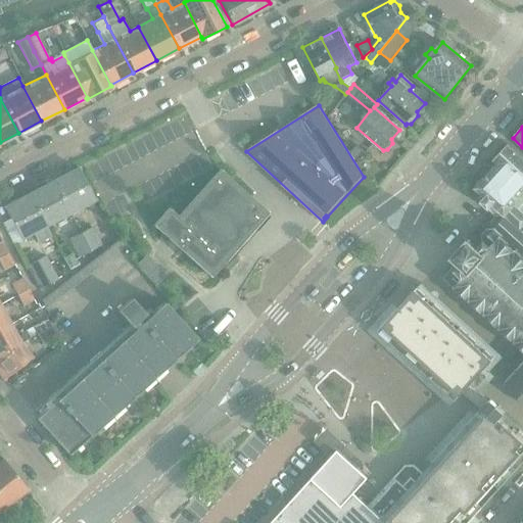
[(447,276),(443,276),(444,278),(447,278),(455,285),(454,286),(456,289),(458,287),(470,298),(468,300),(471,302),(472,301),(485,313),(483,315),(485,316),(487,315),(500,326),(498,328),(501,330),(503,329),(516,341),(514,342),(516,344),(518,343),(522,347),(522,350),(510,366),(516,372),(505,384),(515,393),(522,400),(522,231),(520,229),(522,226),(522,156),(508,143),(493,158),(497,161),(474,187),(482,194),(478,199),(495,216),(503,222),(498,227),(494,227),(494,229),(491,229),(489,229),(489,226),(487,228),(487,231),(485,233),(483,232),(481,234),(484,235),(485,240),(482,241),(483,243),(480,246),(473,240),(475,238),(473,236),(471,238),(469,237),(467,239),(469,240),(457,253),(456,251),(454,254),(455,255),(453,257),(455,259),(457,257),(464,264),(459,270),(457,268),(456,265),(454,265),(454,269),(447,276)]
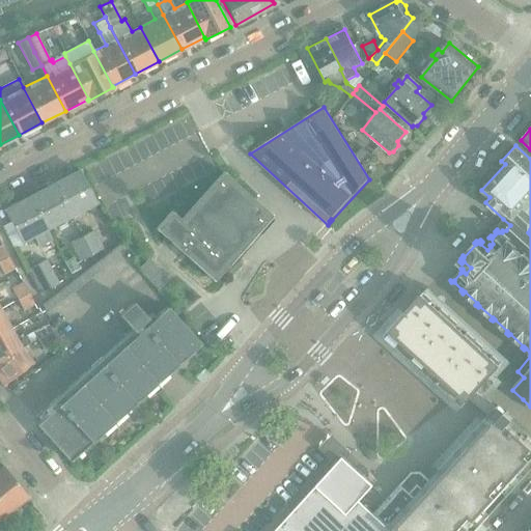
[(79,171),(54,185),(71,217),(95,203),(79,171)]
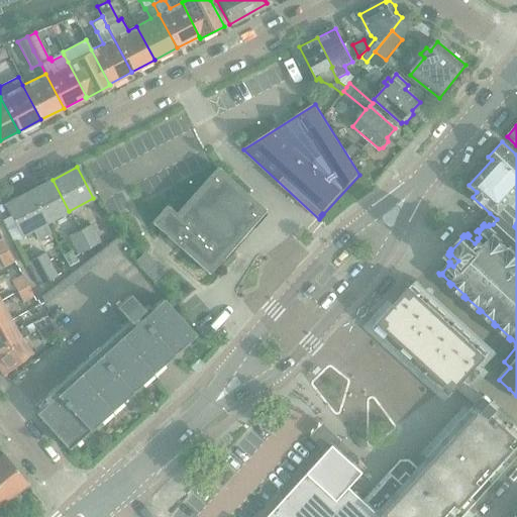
[(168,206),(150,224),(208,275),(266,211),(217,169),(177,214),(168,206)]
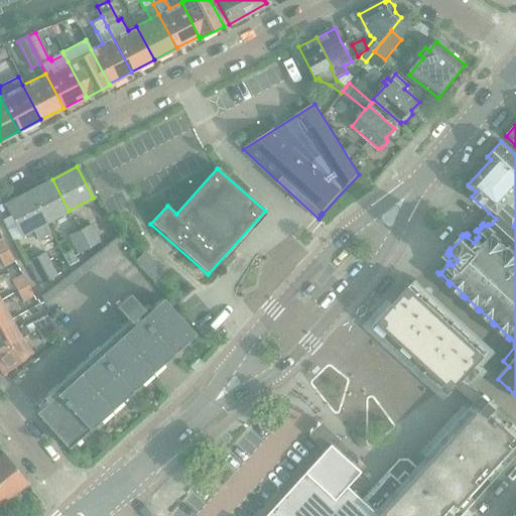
[(52,179),(28,192),(44,224),(69,211),(52,179)]
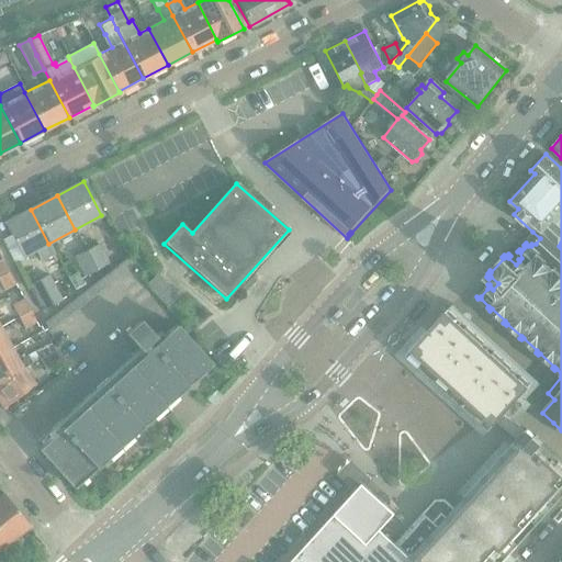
[(31,210),(4,223),(22,257),(35,250),(41,261),(54,254),(48,244),(31,210)]
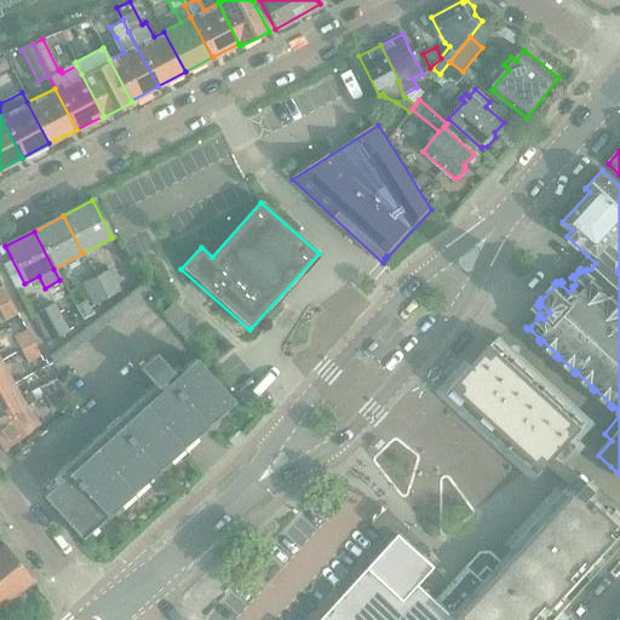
[(120,290),(109,269),(96,277),(107,298),(120,290)]
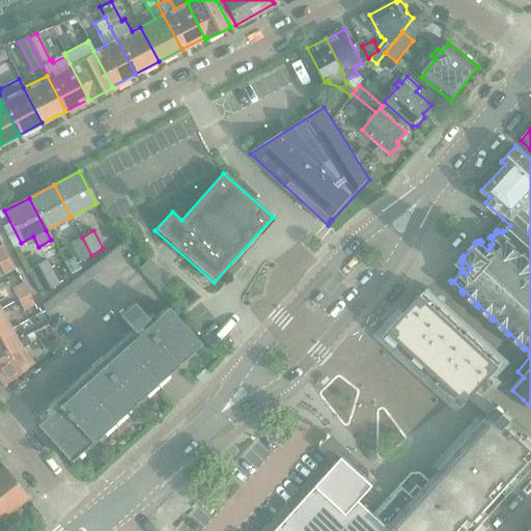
[(71,243),(81,260),(91,255),(82,238),(71,243)]
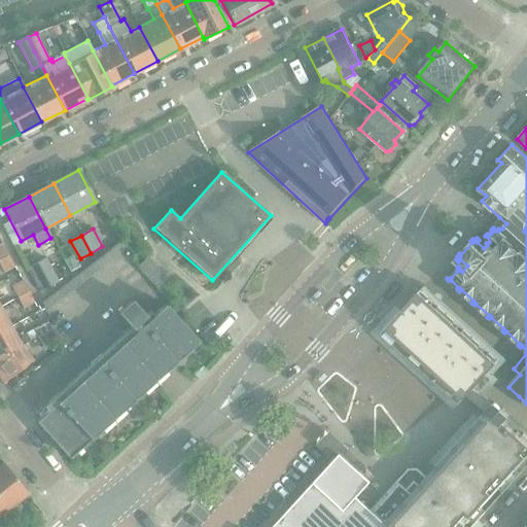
[(126,248),(117,238),(113,242),(121,251),(126,248)]
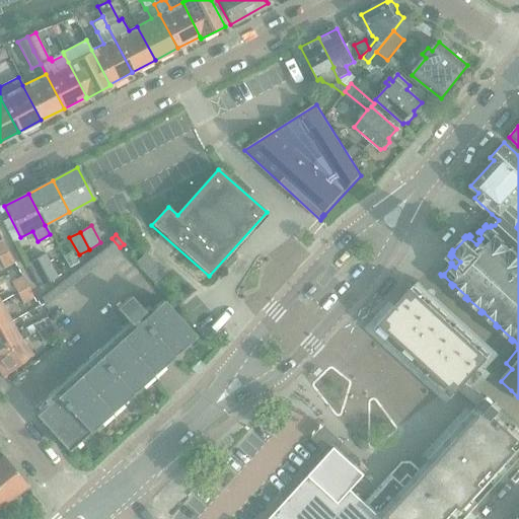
[(112,238),(107,240),(116,250),(120,247),(112,238)]
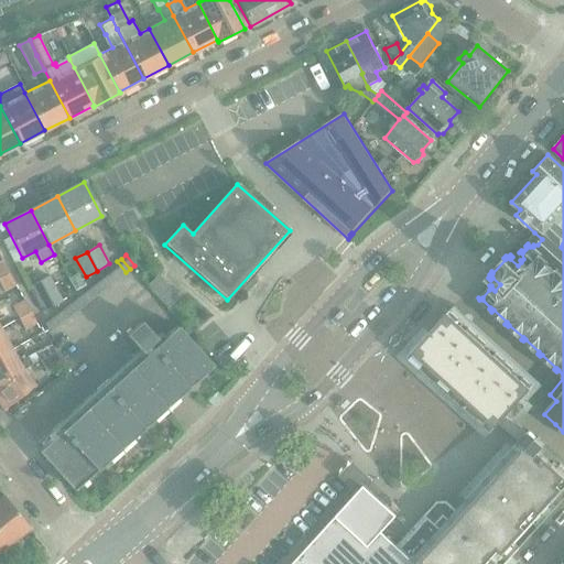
[(117,261),(114,264),(122,275),(126,272),(117,261)]
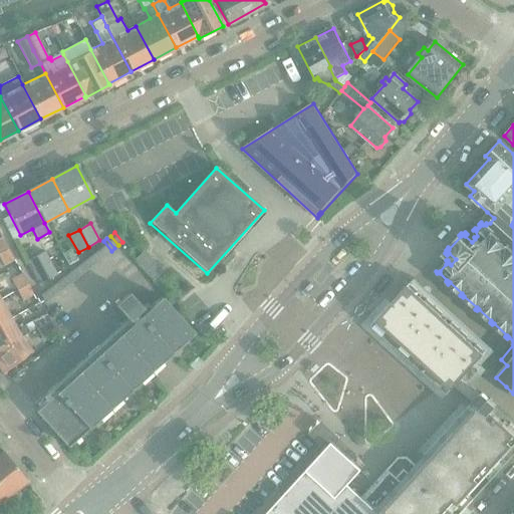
[(103,241),(99,244),(107,254),(111,251),(103,241)]
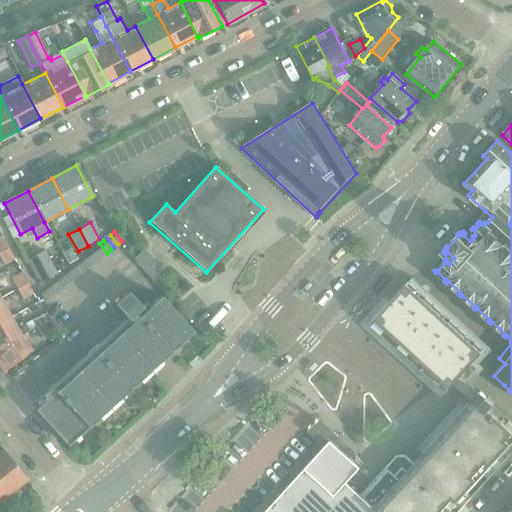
[(99,243),(96,246),(103,256),(107,253),(99,243)]
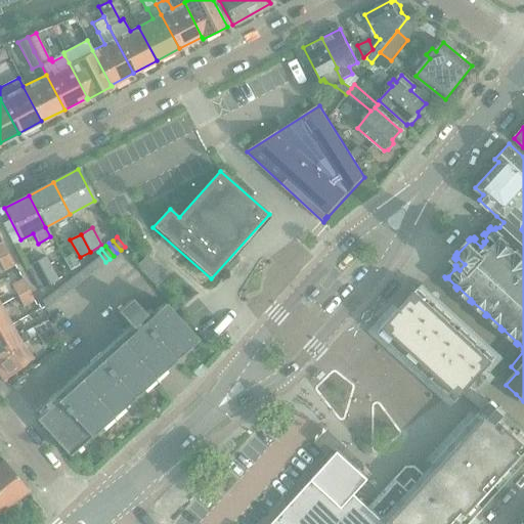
[(98,252),(94,255),(102,265),(105,262),(98,252)]
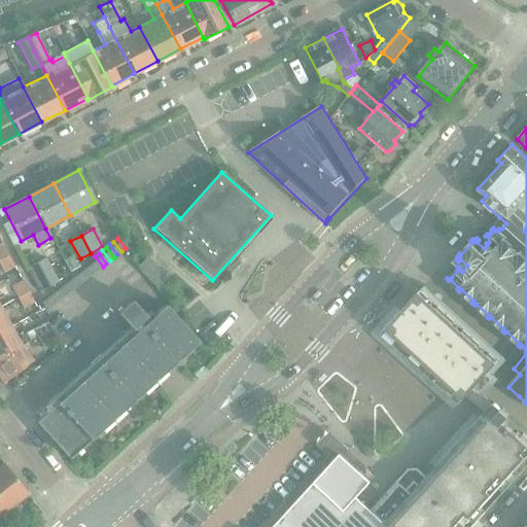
[(0,266),(3,272),(14,266),(8,254),(0,257),(0,266)]
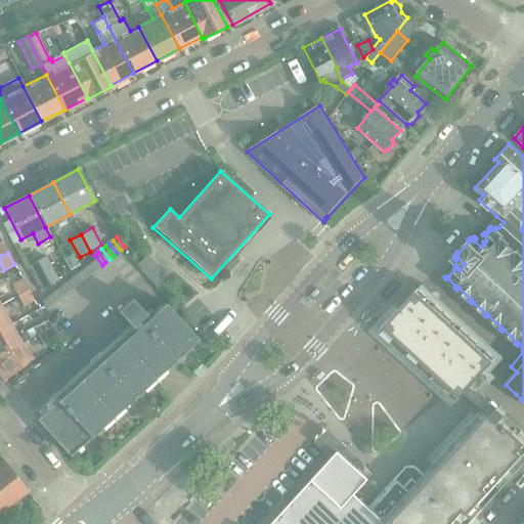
[(94,255),(91,258),(98,267),(102,265),(94,255)]
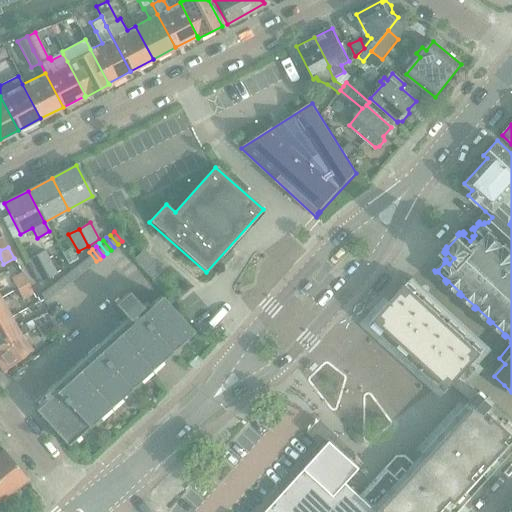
[(42,282),(56,274),(44,251),(29,260),(42,282)]
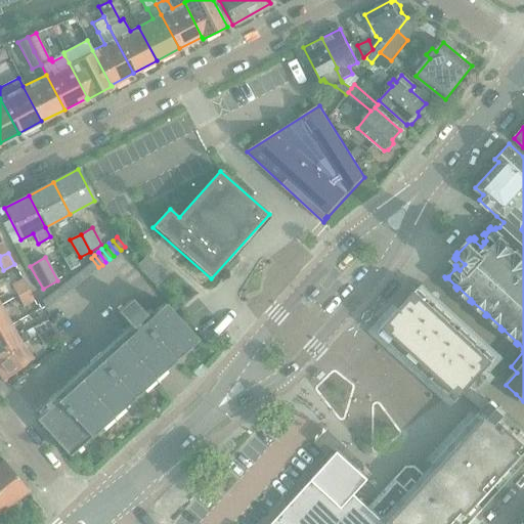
[(146,257),(136,266),(156,287),(166,277),(146,257)]
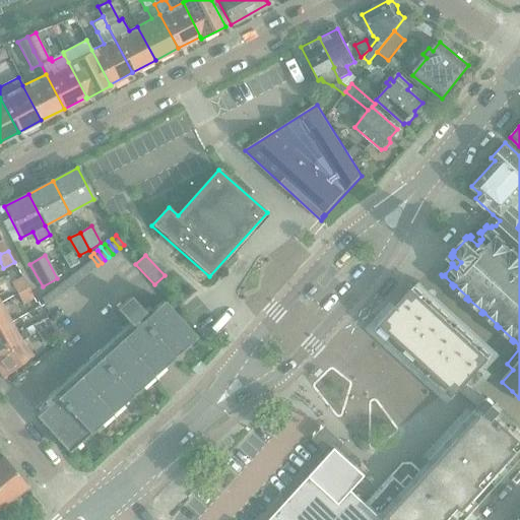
[(90,256),(86,259),(94,268),(98,265),(90,256)]
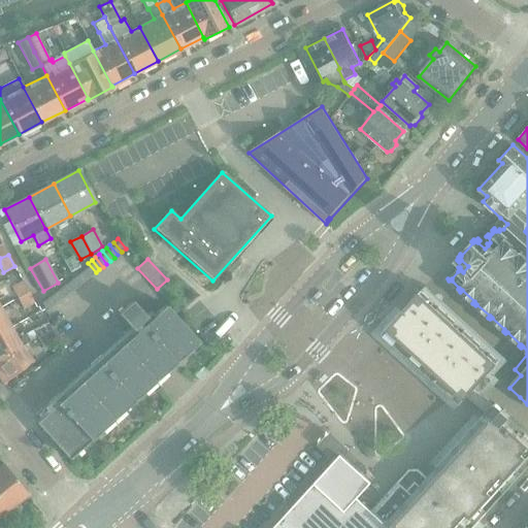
[(88,263),(84,265),(92,275),(96,272),(88,263)]
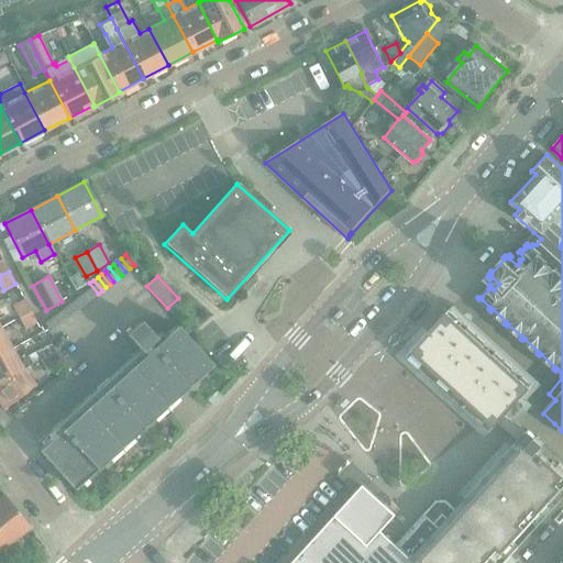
[(89,283),(86,286),(94,297),(98,294),(89,283)]
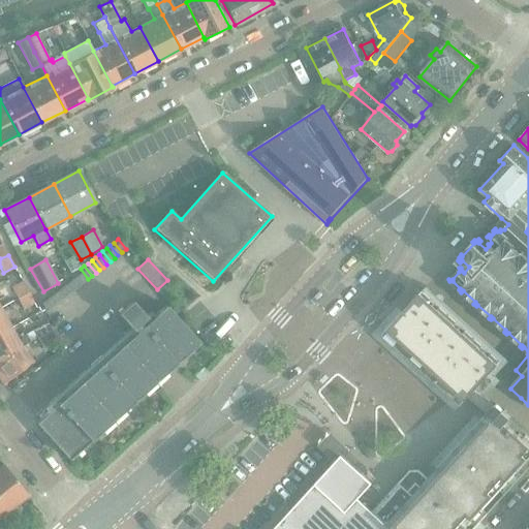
[(81,269),(76,272),(85,282),(88,279),(81,269)]
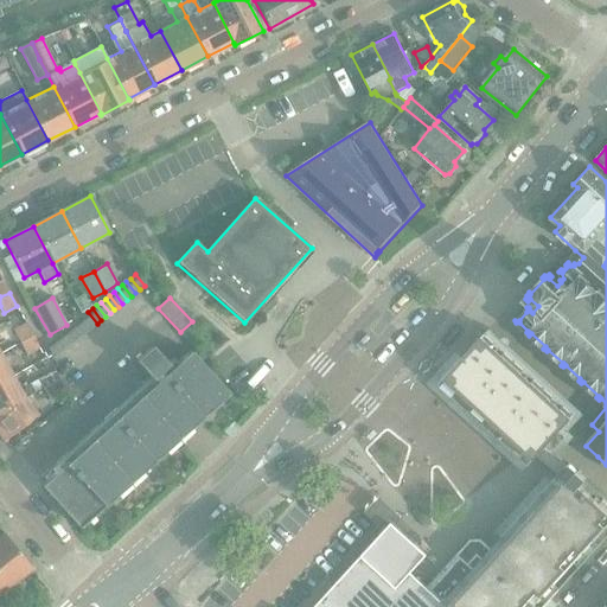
[(88,312),(84,315),(93,327),(97,324),(88,312)]
